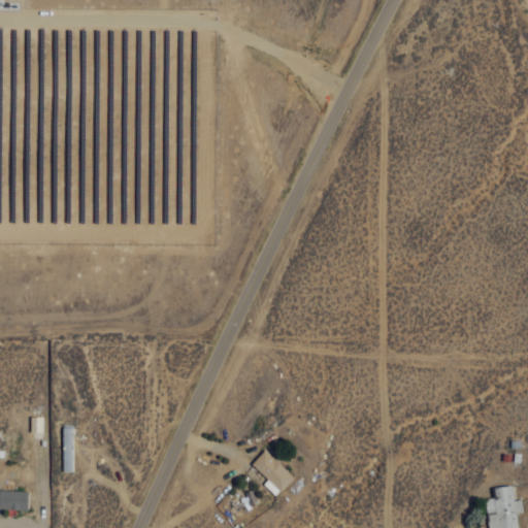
[(30,432),(42,432),(42,416),(30,416),(30,432)]
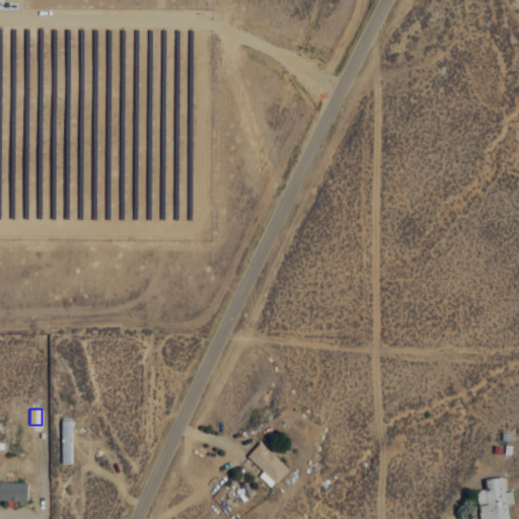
[(62,463),(71,463),(70,419),(61,420),(62,463)]
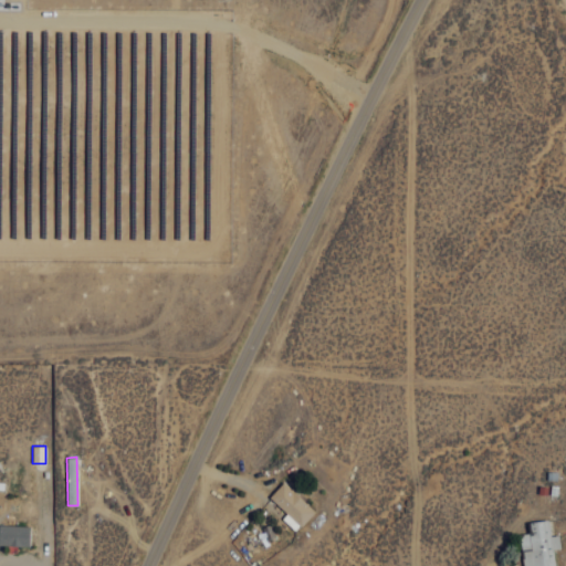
[(281,519),(295,532),(314,511),(283,482),(269,496),(286,513),(281,519)]
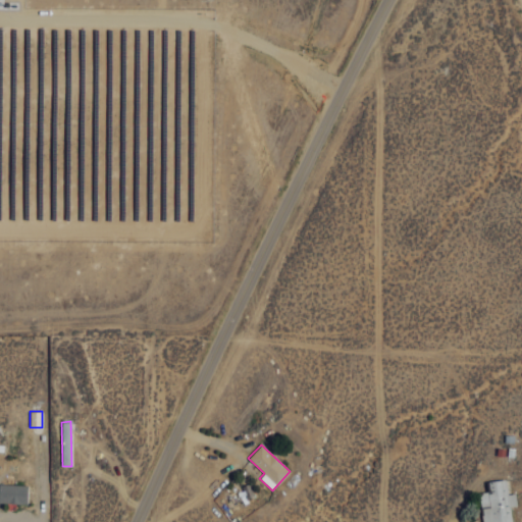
[(487,481),(488,491),(478,493),(481,521),(511,521),(510,507),(516,506),(515,493),(507,494),(506,479),(487,481)]
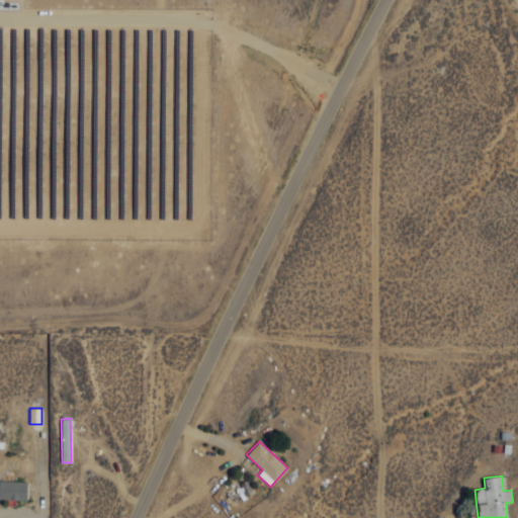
[(0,499),(26,500),(27,482),(0,480),(0,499)]
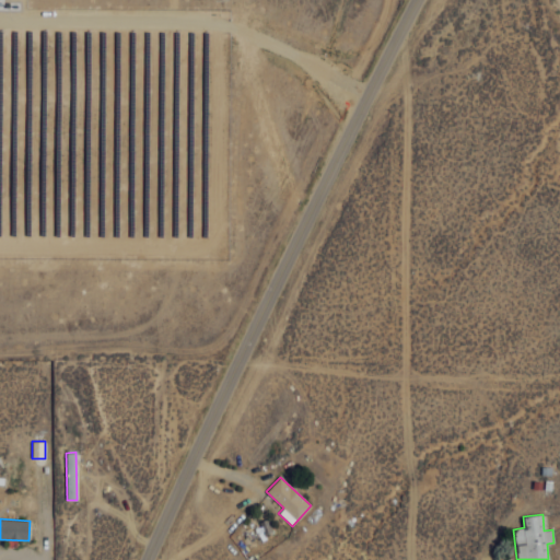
All buildings are outlined.
